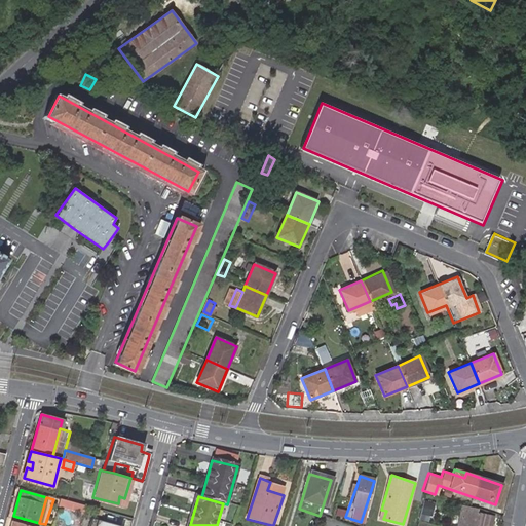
[(431,518),(437,504),(425,500),(419,520),(428,523),(430,517),(431,518)]
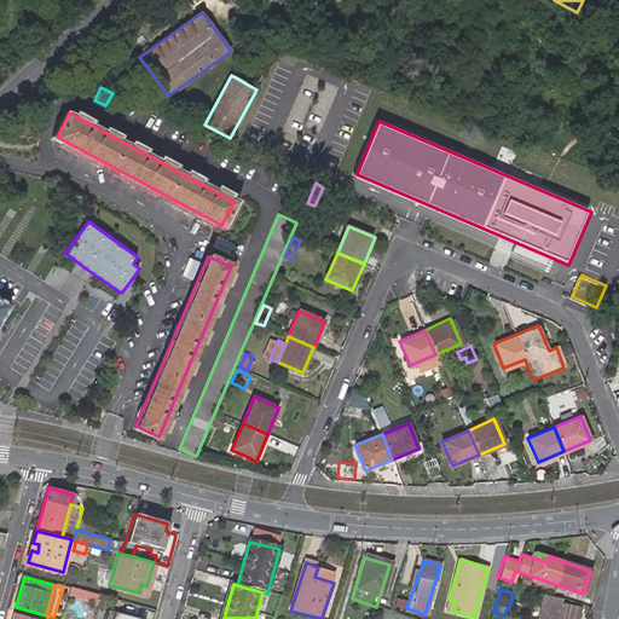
[(543,596),(532,595),(530,609),(539,612),(543,596)]
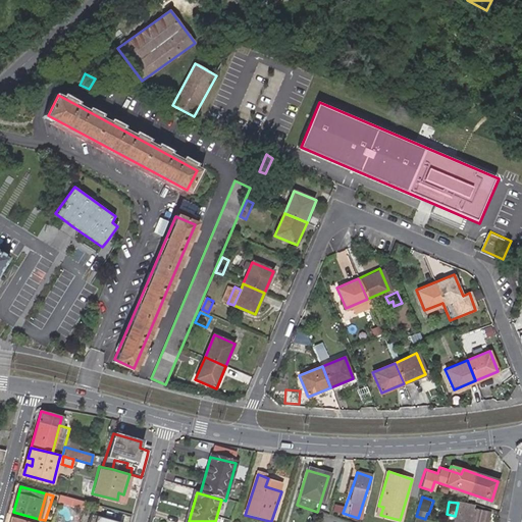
[(474,506),(462,504),(458,521),(488,521),(490,514),(473,511),(474,506)]
